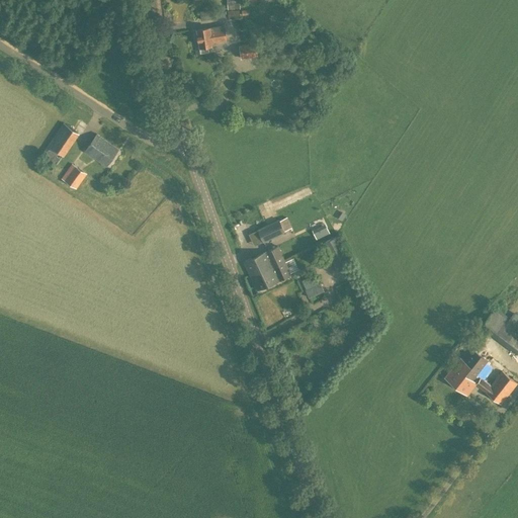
[(227,0),(228,9),(240,8),(239,0),(227,0)]
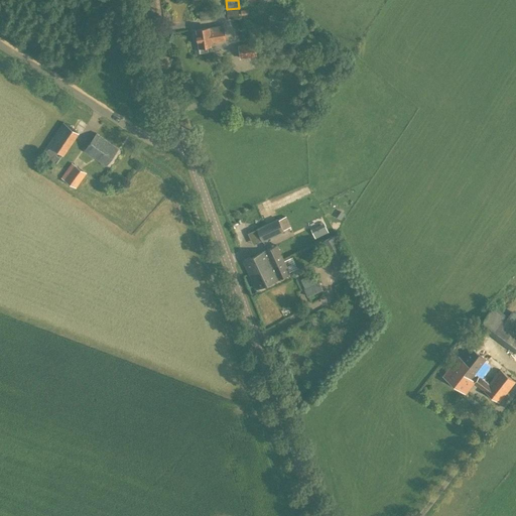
[(201,20),(225,16),(224,7),(199,11),(201,20)]
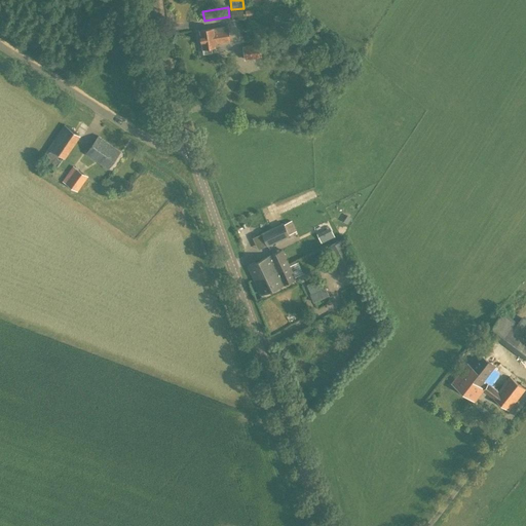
[(231,20),(245,19),(243,10),(231,11),(231,20)]
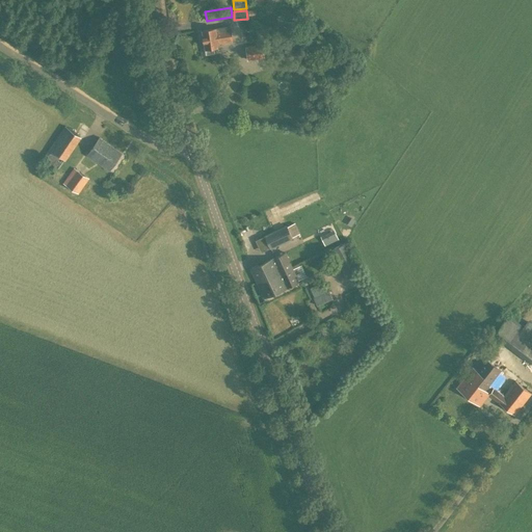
[(218,44),(233,42),(231,26),(202,30),(205,49),(206,48),(207,54),(215,53),(214,47),(219,47),(218,44)]
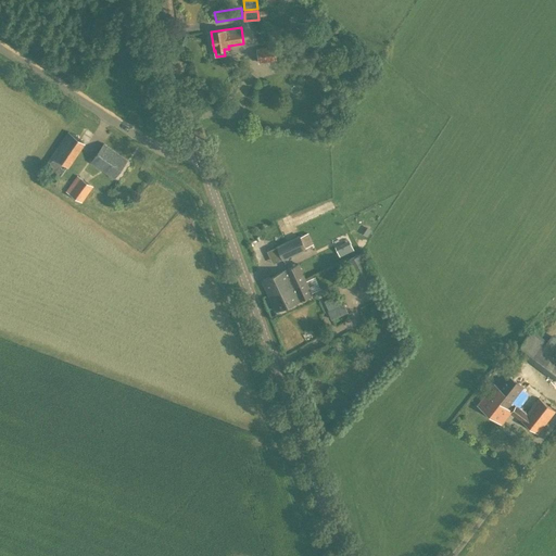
[(256,49),(258,63),(276,60),(274,46),(256,49)]
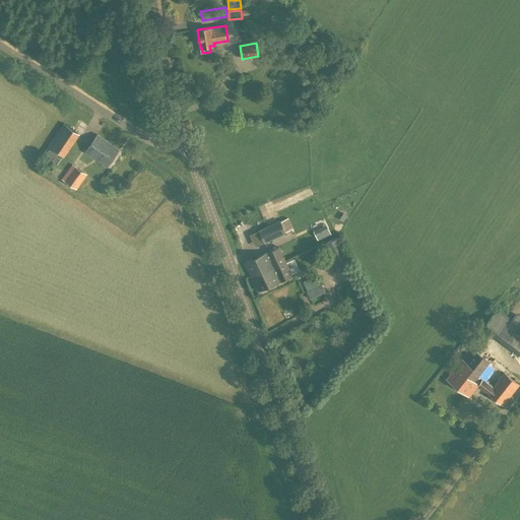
[(324,61),(331,52),(322,45),(315,54),(324,61)]
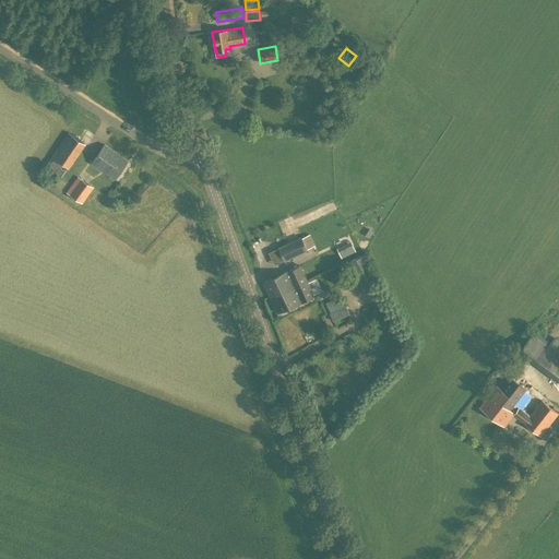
[(69,168),(86,144),(69,132),(45,167),(60,178),(68,167),(69,168)]
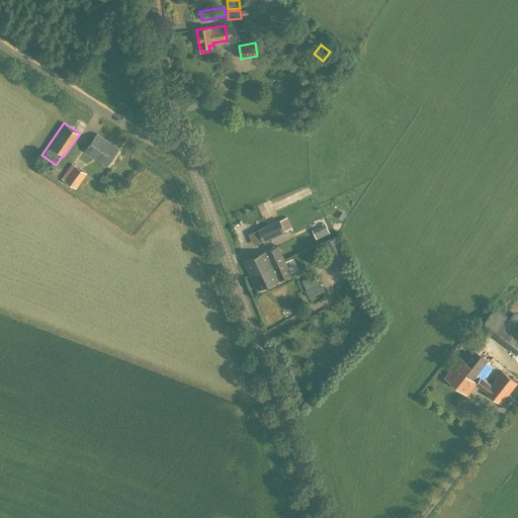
[(107,166),(109,162),(119,149),(97,134),(85,151),(107,166)]
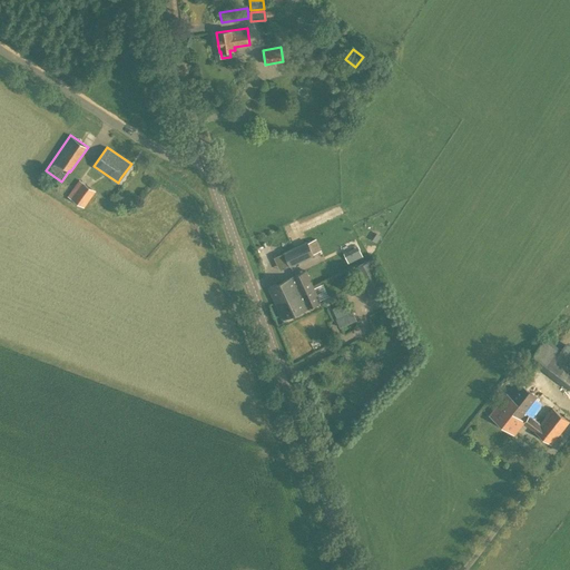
[(85,208),(96,190),(79,179),(68,196),(85,208)]
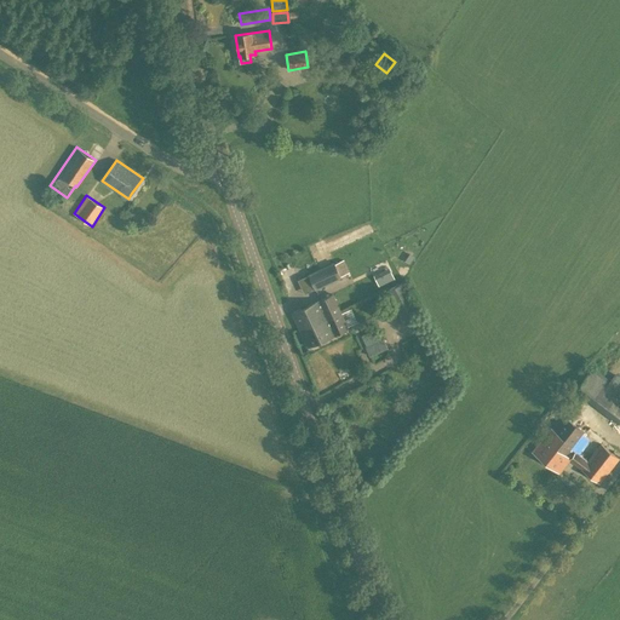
[(308,275),(315,290),(340,277),(333,262),(308,275)]
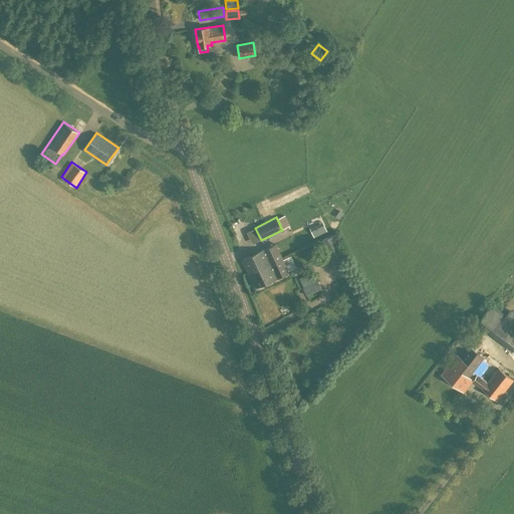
[(315,236),(327,230),(321,217),(309,223),(315,236)]
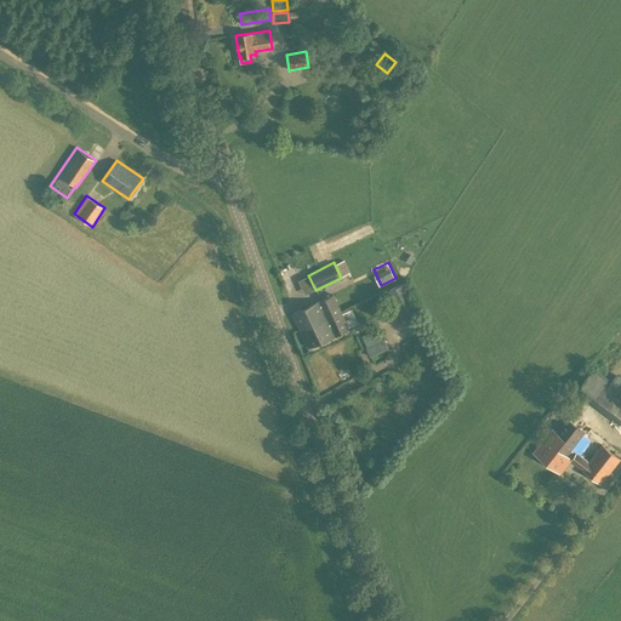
[(389,292),(397,307),(402,317),(416,308),(403,283),(388,290),(389,292)]
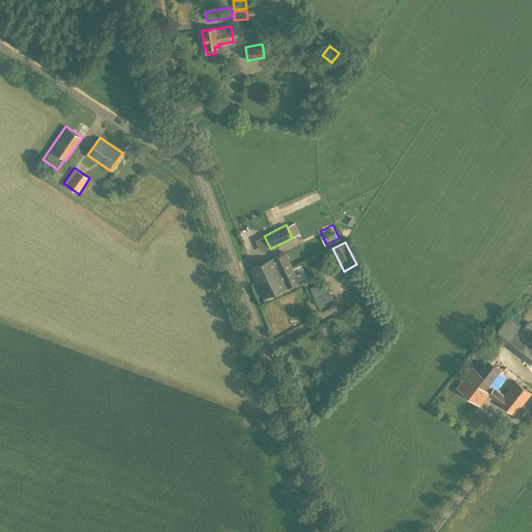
[(250,268),(258,283),(280,272),(281,273),(292,268),(285,253),(250,268)]
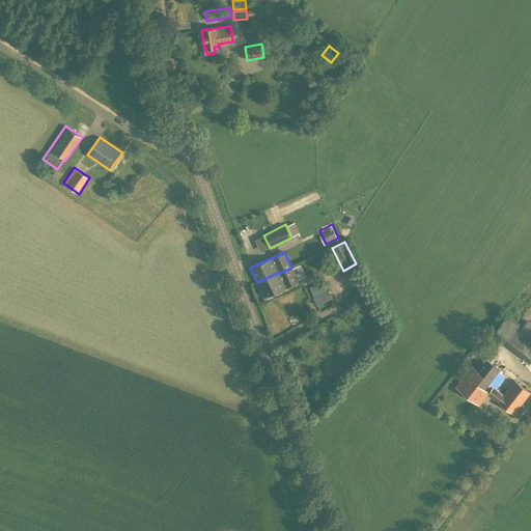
[(263,297),(298,281),(291,268),(280,273),(279,272),(257,282),(263,297)]
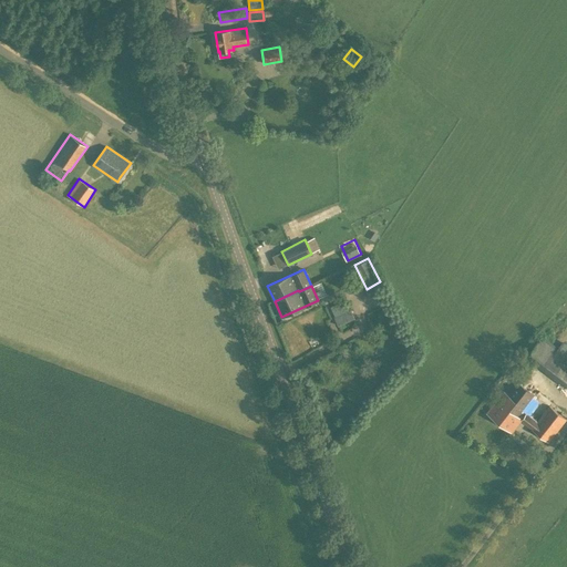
[(338,326),(356,318),(351,309),(333,317),(338,326)]
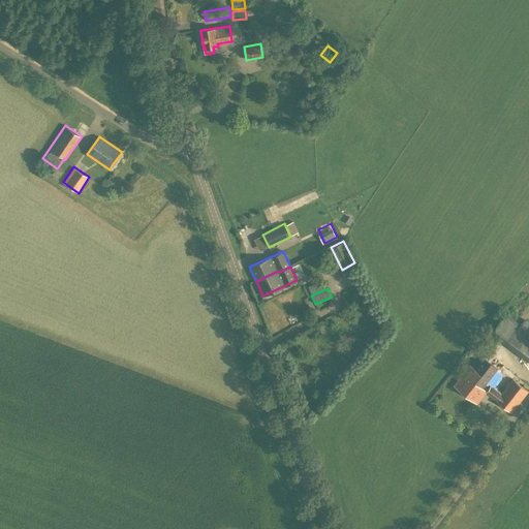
[(491,333),(499,339),(511,321),(504,316),(491,333)]
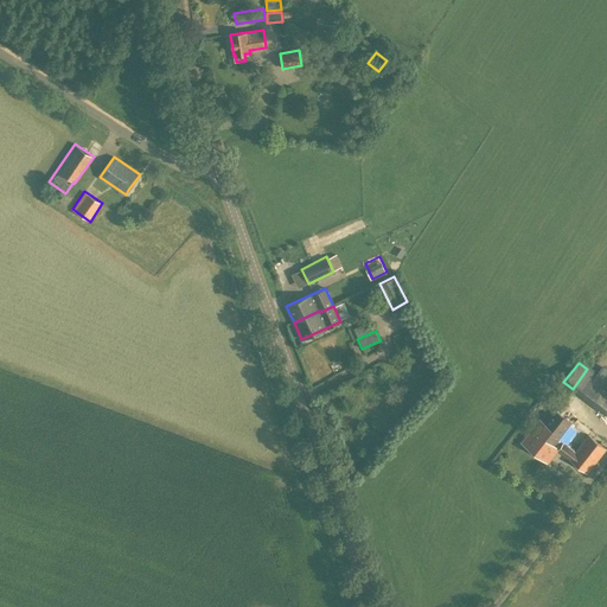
[(606,448),(576,426),(553,407),(542,420),(540,419),(522,442),(548,462),(557,449),(587,473),(606,448)]
